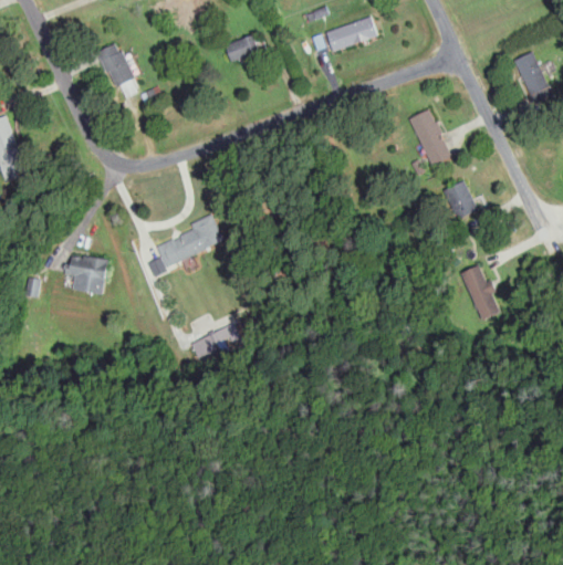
[(332,51),(325,33),(369,18),(376,35),(332,51)]
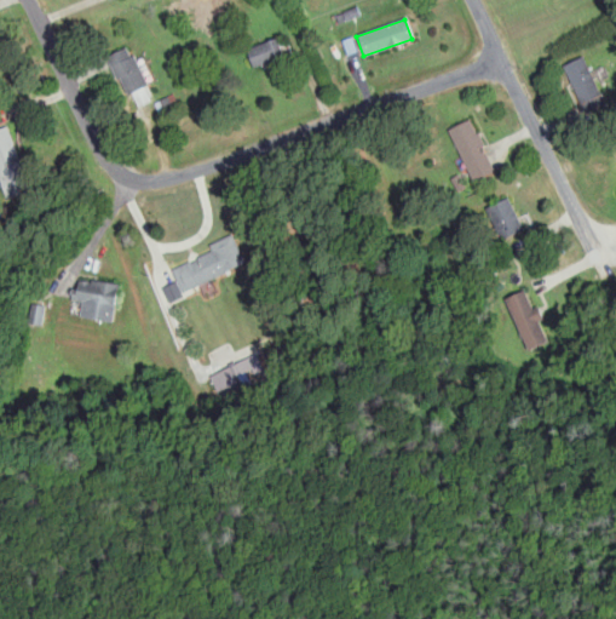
[(245,50),(276,39),(285,63),(274,67),(272,62),(252,69),(245,50)]
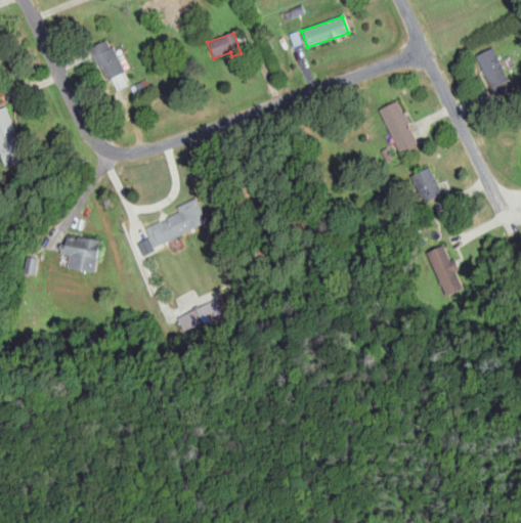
[(104,41),(109,49),(113,47),(125,73),(106,82),(99,67),(96,68),(88,49),(104,41)]
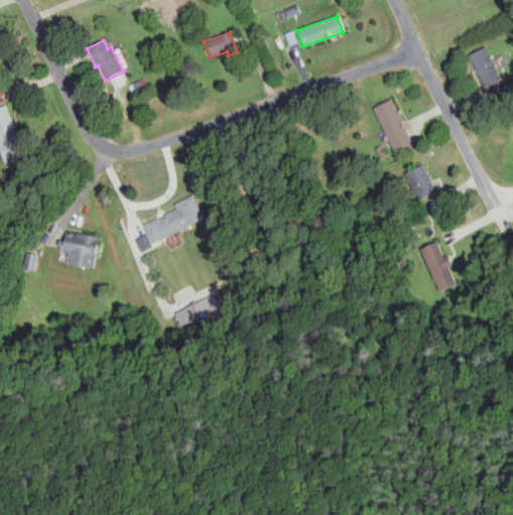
[(485,47),(504,88),(488,96),(469,55),(485,47)]
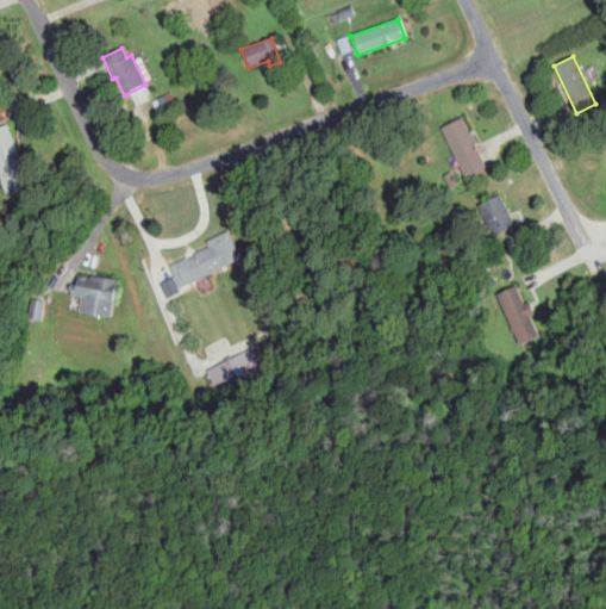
[(461,119),(486,169),(464,180),(439,129),(461,119)]
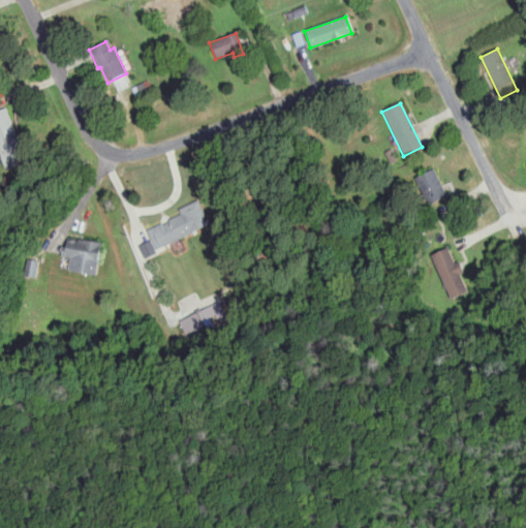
[(0,110),(3,109),(22,158),(1,166),(0,163),(0,110)]
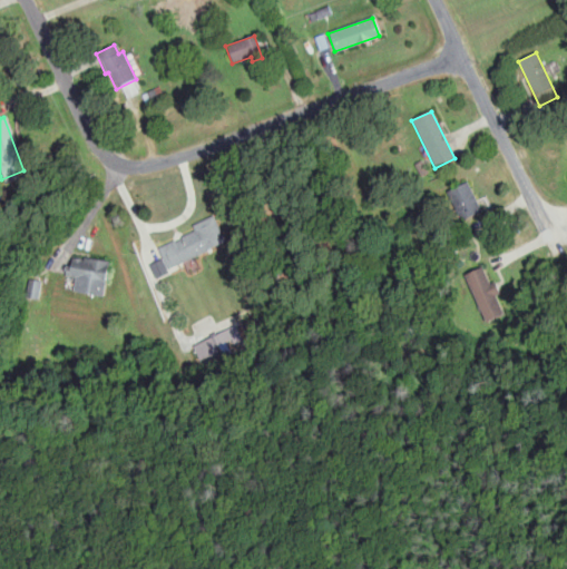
[(467,183),(480,212),(455,225),(449,214),(455,211),(446,193),(467,183)]
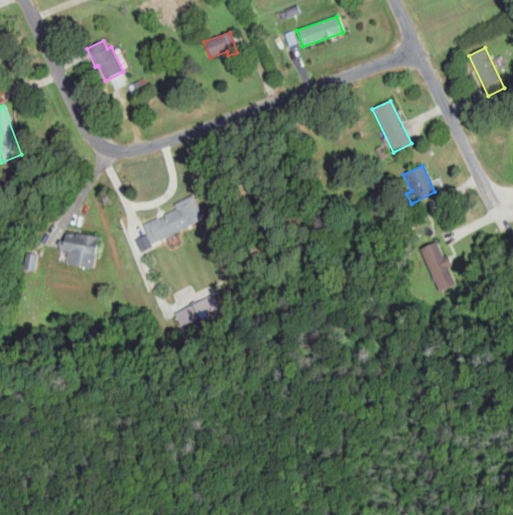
[(142,224),(175,208),(173,203),(191,195),(203,218),(151,242),(142,224)]
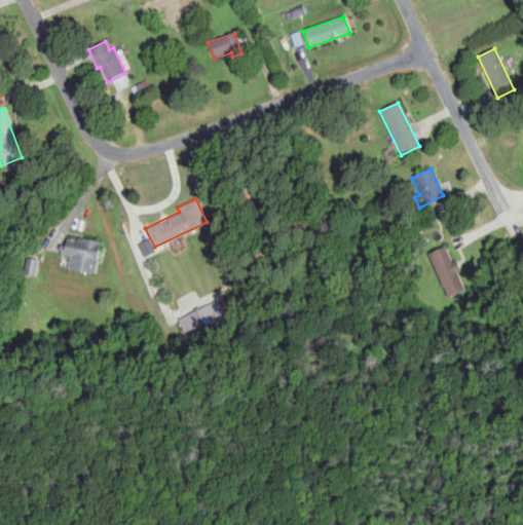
[(100,239),(95,272),(65,267),(67,255),(59,254),(61,244),(64,245),(66,234),(100,239)]
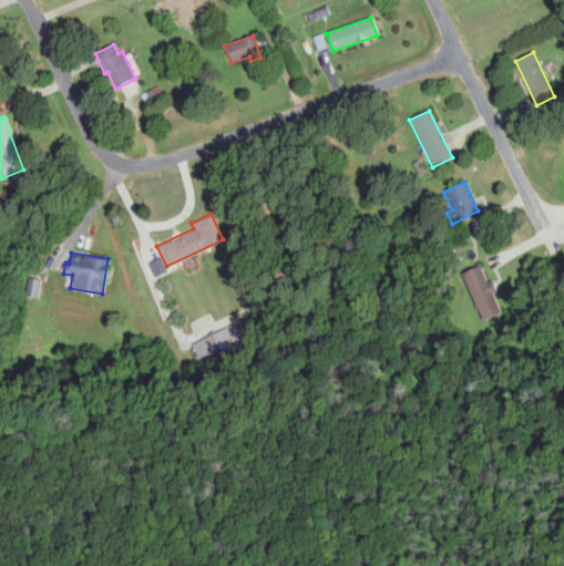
[(461,275),(479,267),(486,284),(491,281),(496,294),(492,296),(501,314),(484,322),(461,275)]
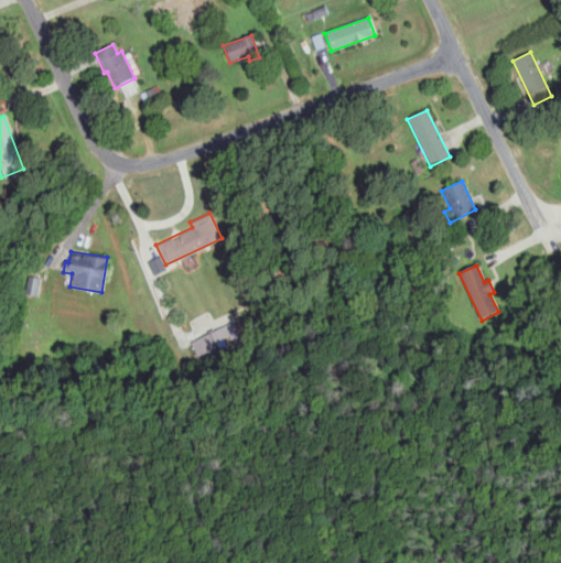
[(27,275),(40,278),(36,295),(23,293),(27,275)]
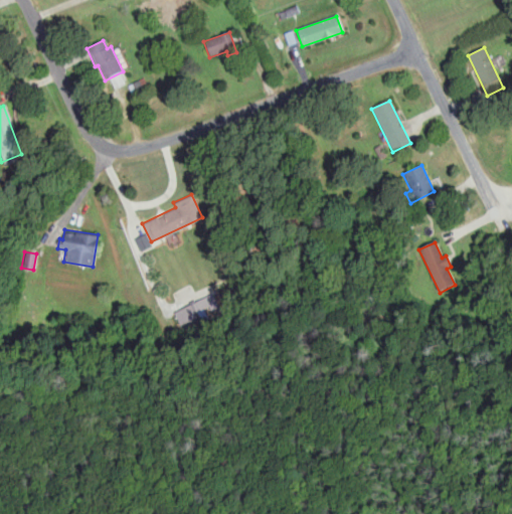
[(173,312),(211,294),(217,306),(179,324),(173,312)]
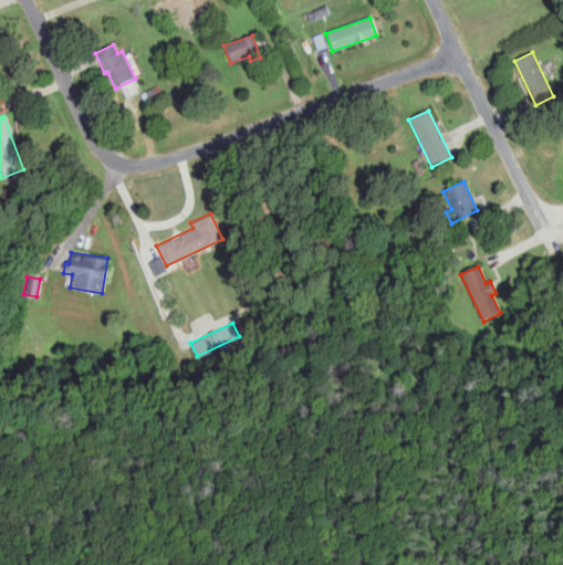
All buildings are outlined.
